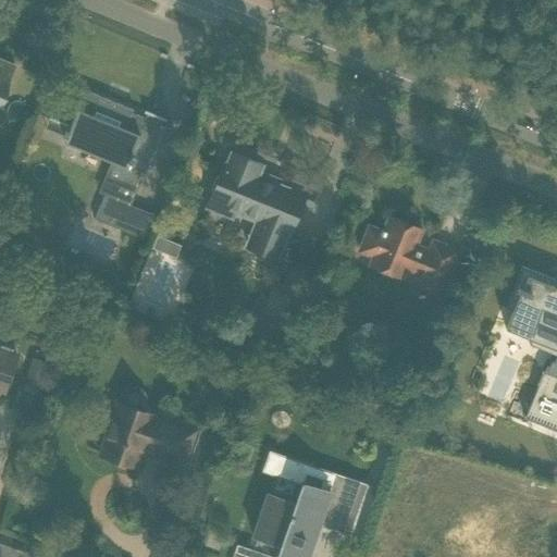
[(0,101),(7,86),(14,65),(0,59),(0,101)]
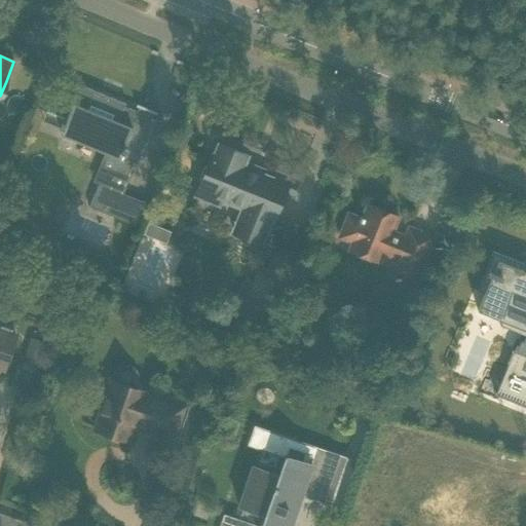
[(123,194),(146,138),(153,119),(124,107),(125,106),(79,87),(61,134),(119,157),(107,188),(99,185),(89,208),(114,218),(136,226),(145,203),(123,194)]
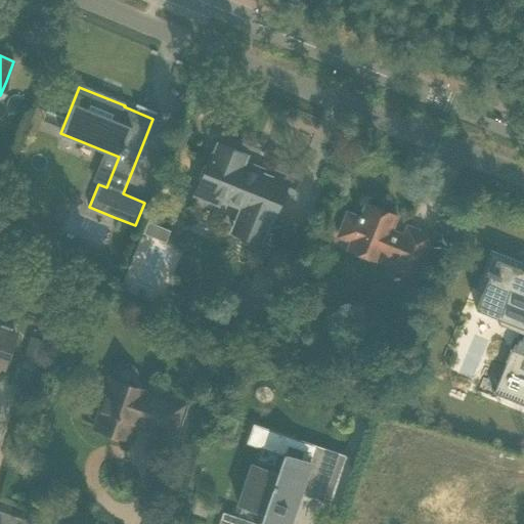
[(273,180),(241,167),(245,156),(218,144),(214,156),(212,155),(194,197),(217,206),(220,199),(243,207),(232,232),(255,242),(252,248),(266,253),(275,230),(266,226),(269,218),(271,219),(282,192),(290,195),(295,181),(276,174),(273,180)]
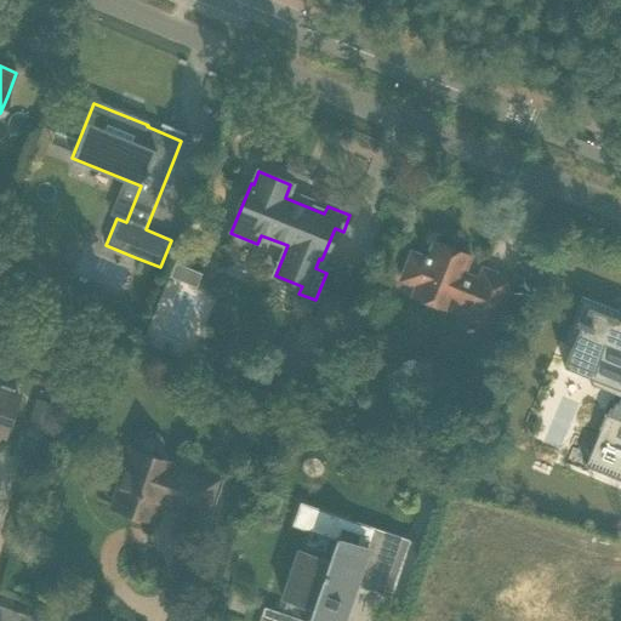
[(410,251),(408,261),(405,265),(406,265),(400,280),(416,286),(412,296),(446,309),(450,300),(495,318),(510,281),(483,271),(479,281),(461,274),(468,257),(434,243),(428,257),(425,256),(423,258),(421,257),(422,256),(410,251)]
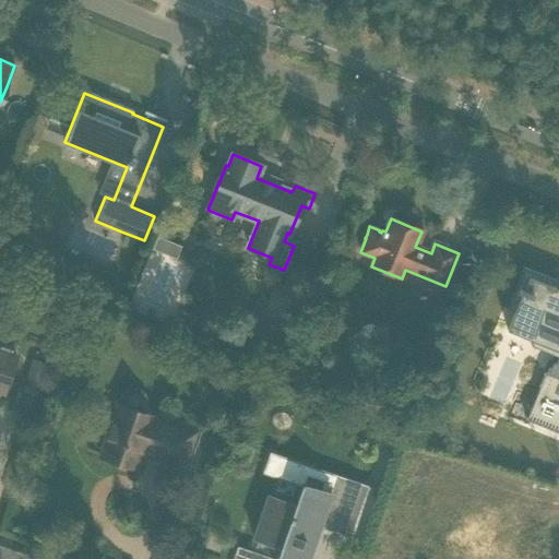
[(158,237),(153,250),(165,254),(170,241),(158,237)]
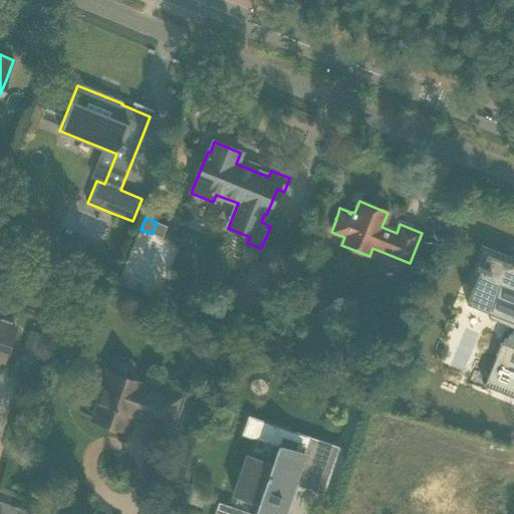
[(473,287),(466,303),(470,305),(472,301),(491,309),(493,304),(513,312),(513,329),(511,334),(509,333),(507,338),(504,337),(502,343),(500,342),(483,386),(513,398),(513,265),(508,263),(510,258),(482,246),(466,284),(473,287)]
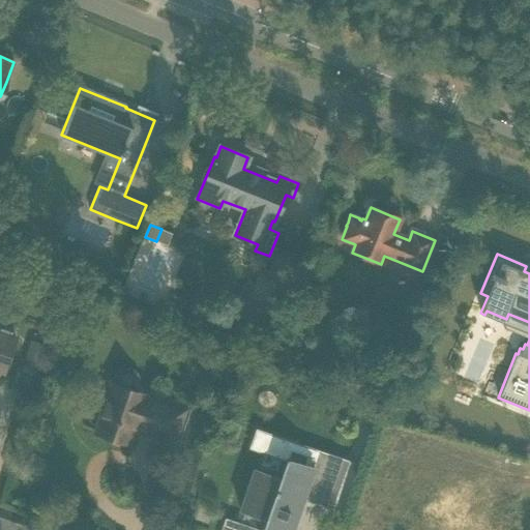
[(0,372),(4,374),(11,354),(16,340),(0,334),(0,372)]
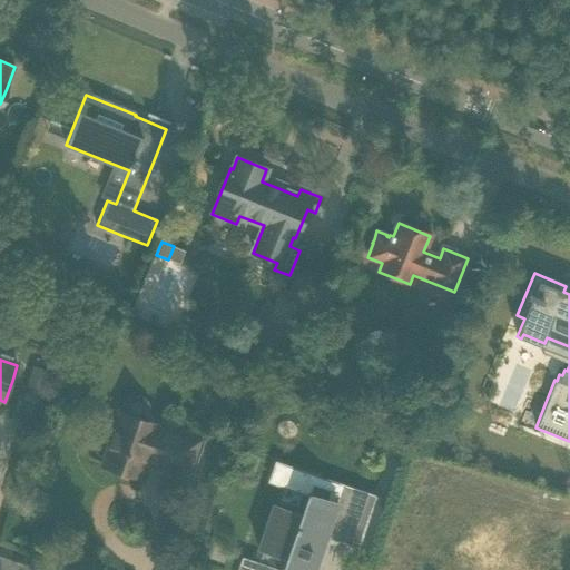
[(35,366),(26,392),(42,397),(50,372),(35,366)]
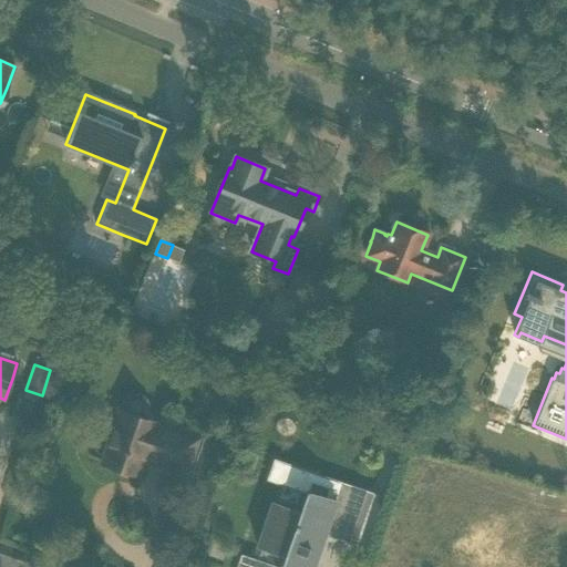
[(113,431),(109,442),(102,463),(137,474),(146,449),(186,462),(183,472),(185,473),(198,435),(154,420),(153,423),(114,410),(107,429),(113,431)]
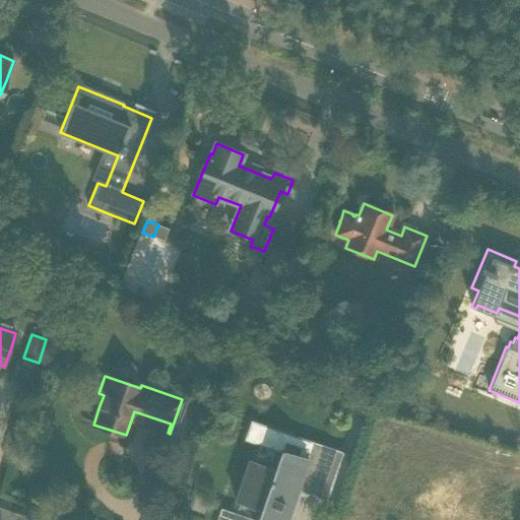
[(342,453),(312,443),(307,458),(280,450),(274,469),(249,460),(236,500),(260,509),(257,519),(222,508),(217,519),(286,519),(298,490),(326,500),(342,453)]
